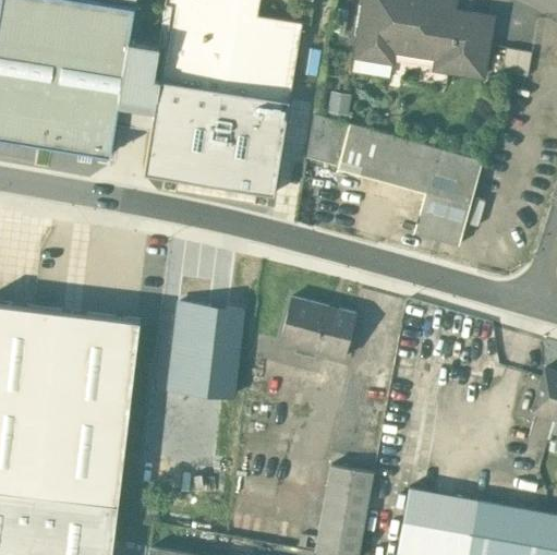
[(79,0),(2,0),(0,14),(0,140),(111,158),(120,107),(130,43),(135,9),(79,0)]
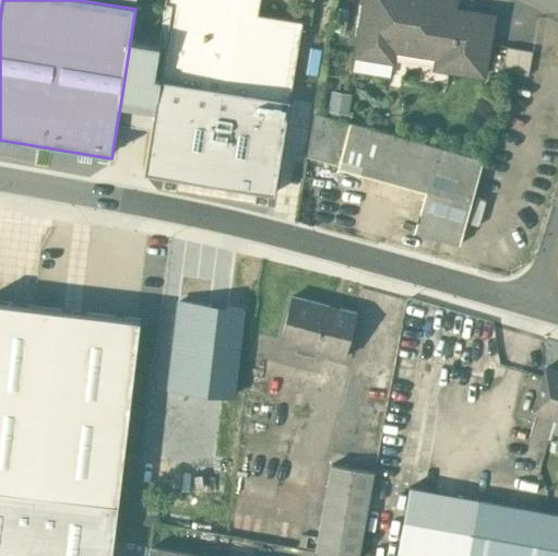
[(167,0),(166,6),(174,7),(174,2),(259,16),(261,0),(167,0)]
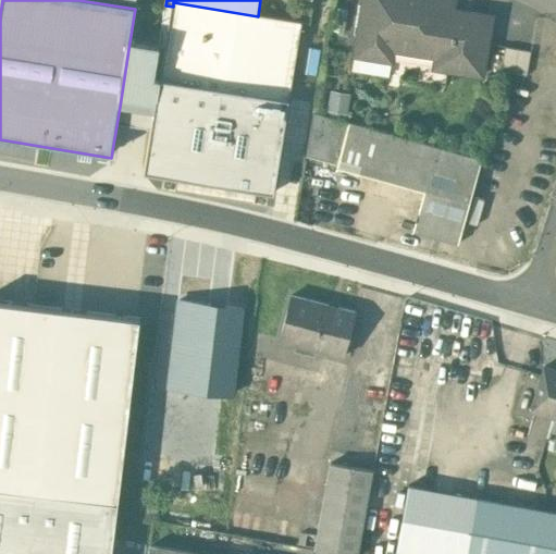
[(421,51),(430,0),(366,0),(357,58),(392,63),(394,47),(421,51)]
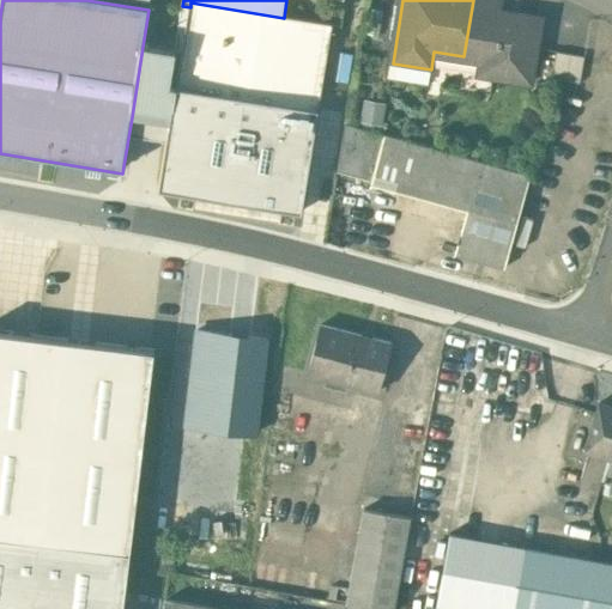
[(478,0),(473,0),(464,56),(495,62),(492,79),(532,85),(541,22),(498,14),(501,4),(478,0)]
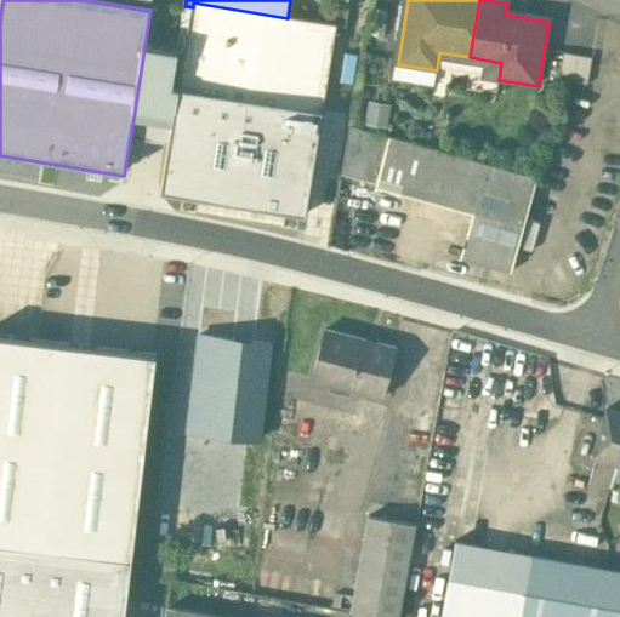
[(288,18),(193,3),(193,7),(174,125),(163,194),(307,217),(337,27),(288,18)]
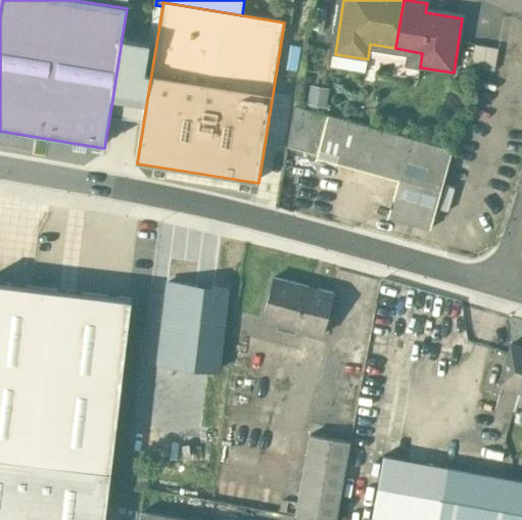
[(149,44),(122,40),(112,100),(146,105),(162,6),(155,5),(149,44)]
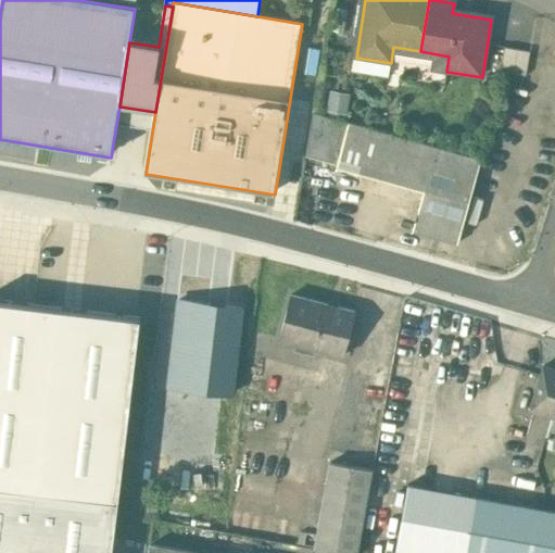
[(531,54),(506,50),(502,74),(527,78),(531,54)]
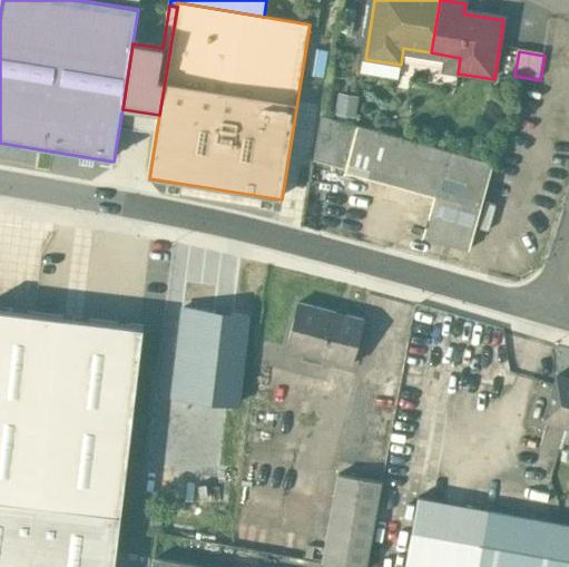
[(354,118),(360,97),(340,91),(334,113),(354,118)]
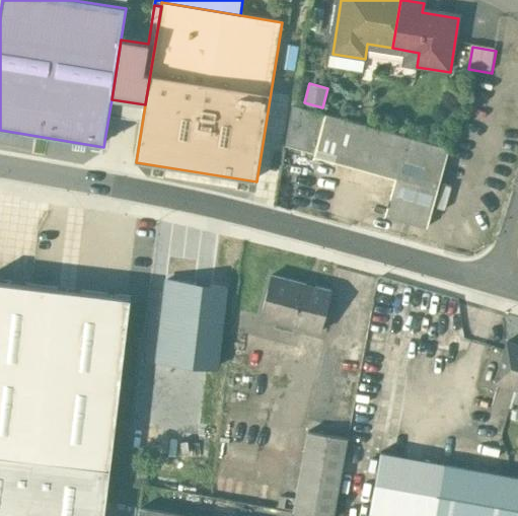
[(325,117),(293,107),(286,147),(315,155),(325,117)]
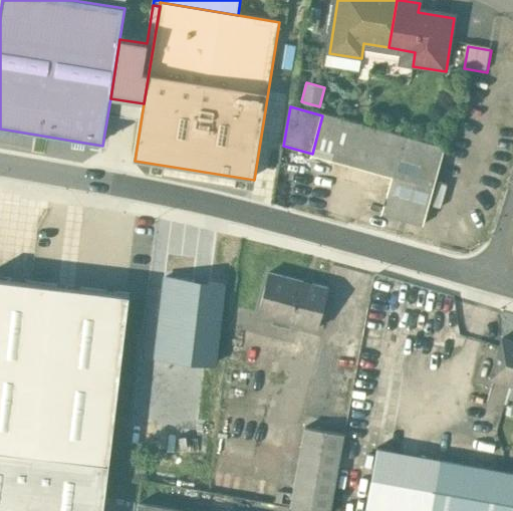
[(405,139),(324,115),(313,154),(312,154),(311,154),(394,177),(405,139)]
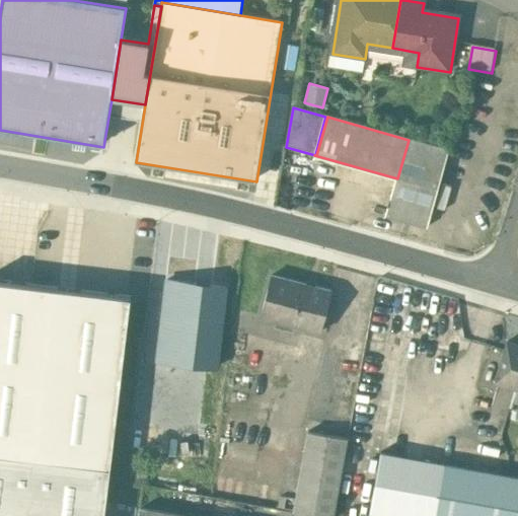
[(449,151),(409,140),(397,178),(386,218),(428,229),(449,151)]
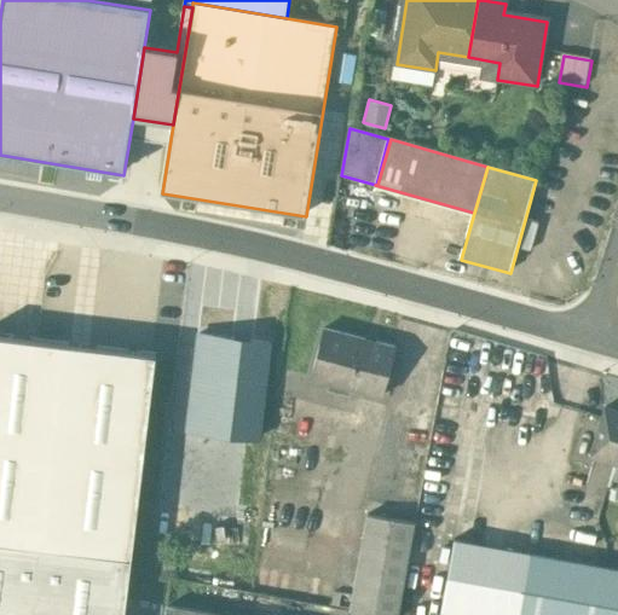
[(397,349),(325,331),(313,379),(330,384),(333,376),(357,382),(354,390),(383,399),(397,349)]
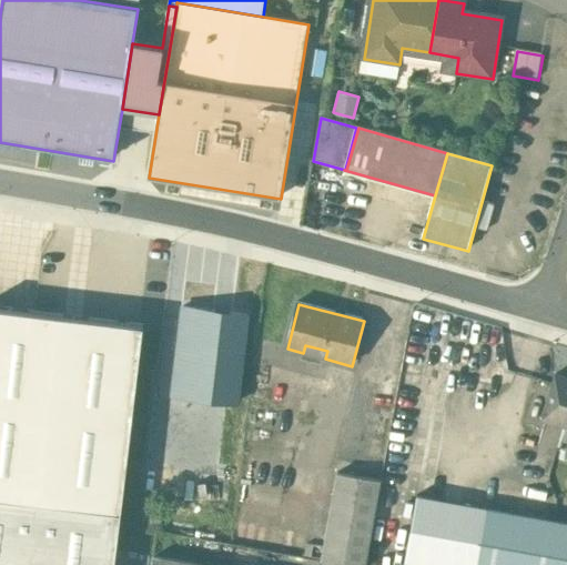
[(247,409),(254,314),(185,309),(179,404),(247,409)]
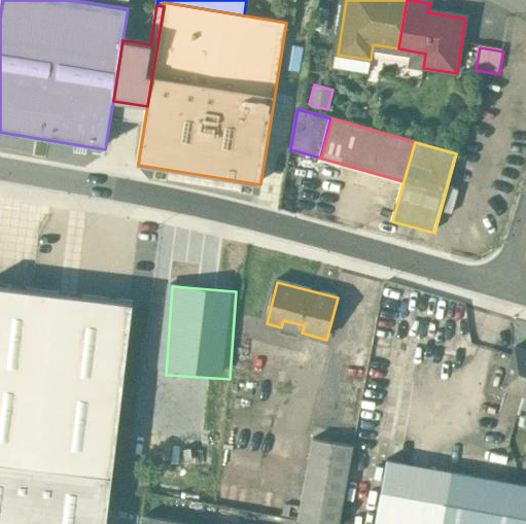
[(133,305),(0,288),(0,464),(111,479),(133,305)]
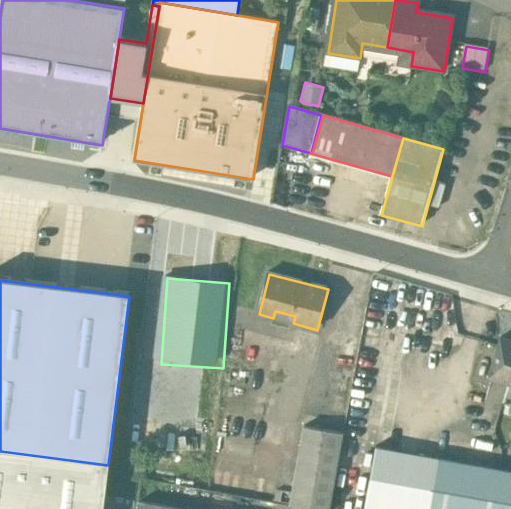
[(510,342),(501,340),(490,380),(510,385),(510,342)]
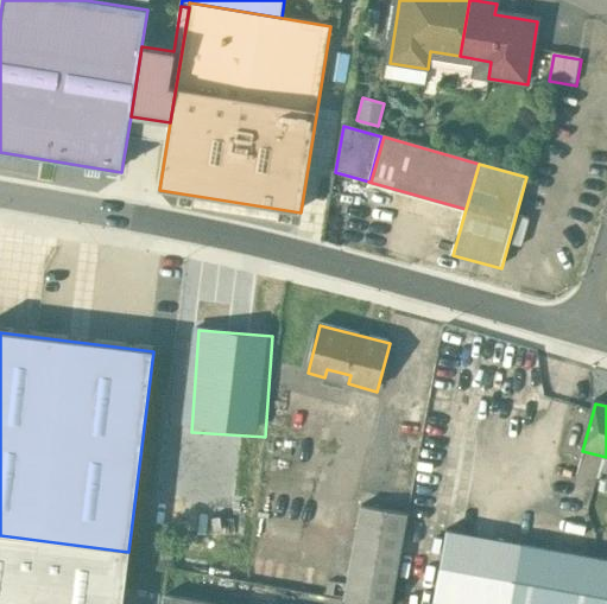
[(393,603),(409,517),(362,509),(346,602),(354,603),(393,603)]
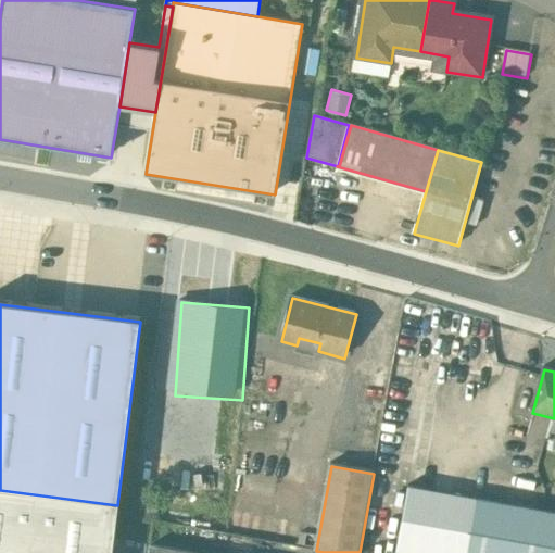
[(554,513),(406,488),(395,552),(554,552),(554,513)]
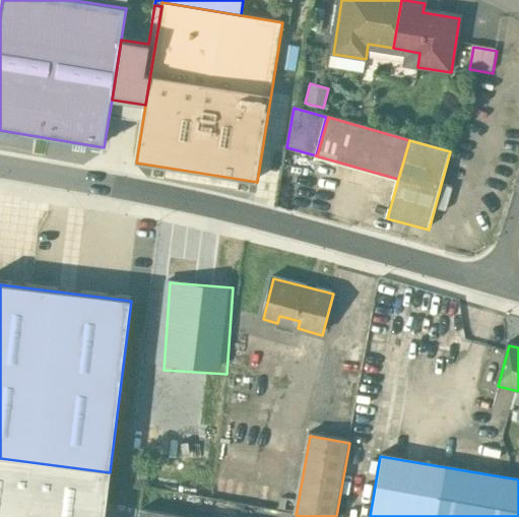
[(103,516),(110,472),(0,458),(0,516),(103,516)]
